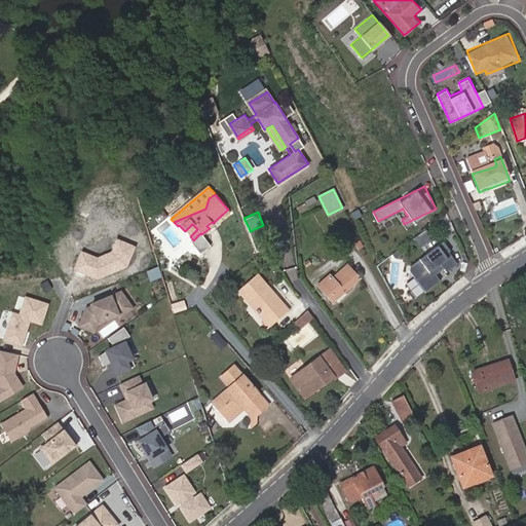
[(192,224),(185,231),(190,236),(197,229),(192,224)]
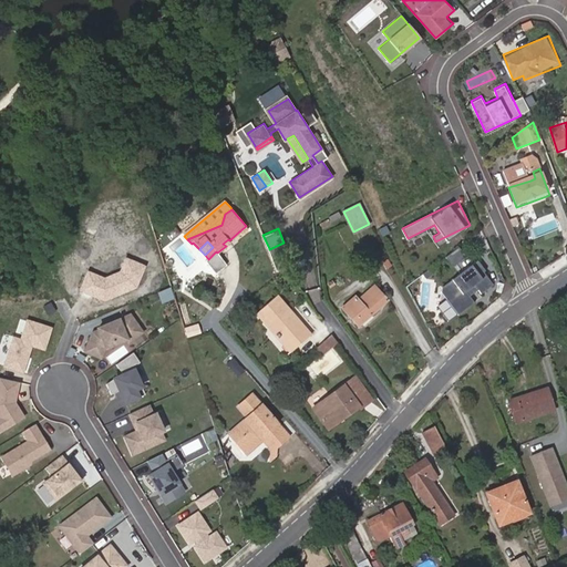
[(466,257),(459,247),(445,257),(453,267),(466,257)]
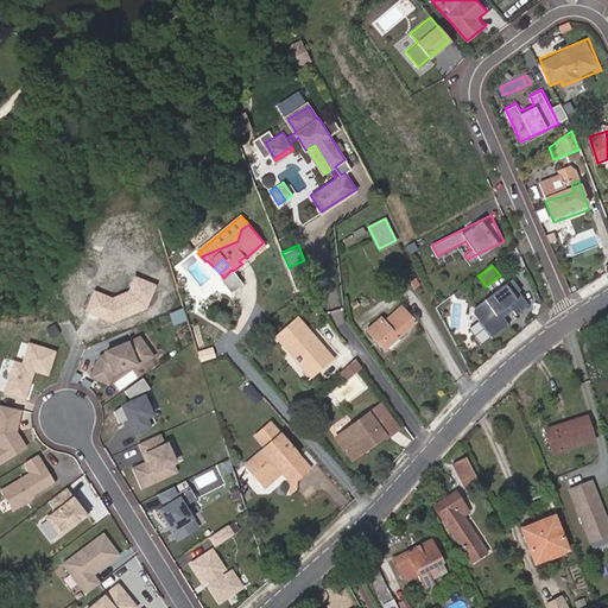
[(529,305),(519,291),(520,290),(512,279),(474,309),(473,312),(492,337),(508,324),(504,317),(512,310),(515,315),(529,305)]
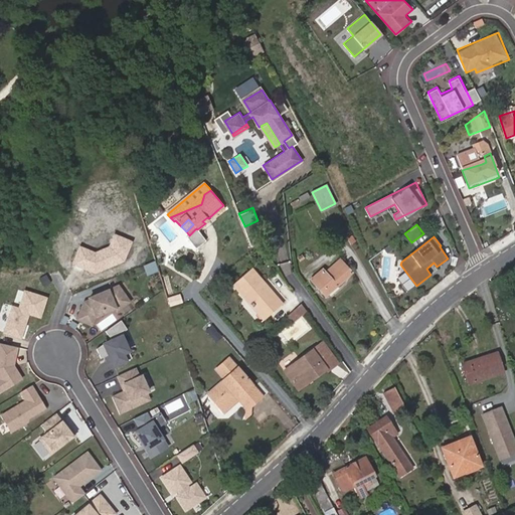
[(325,297),(352,273),(340,259),(326,271),(323,268),(310,280),(325,297)]
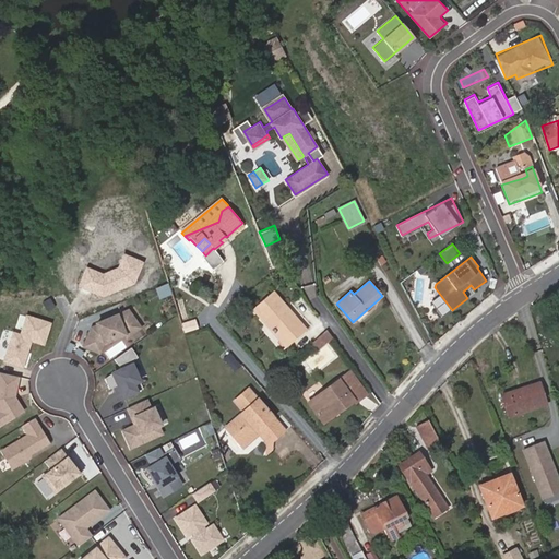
[(285,344),(304,329),(272,289),(253,305),(285,344)]
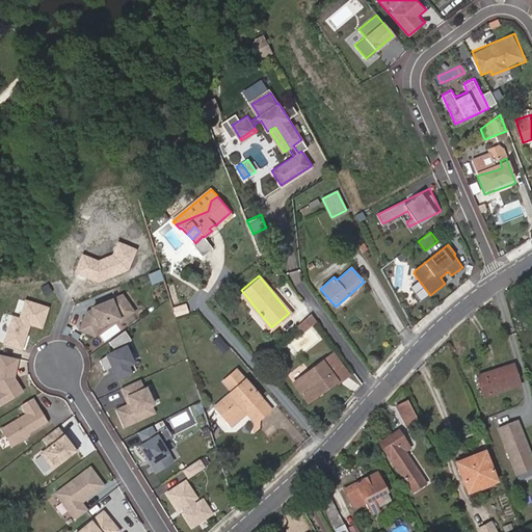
[(195,290),(185,282),(180,289),(190,297),(195,290)]
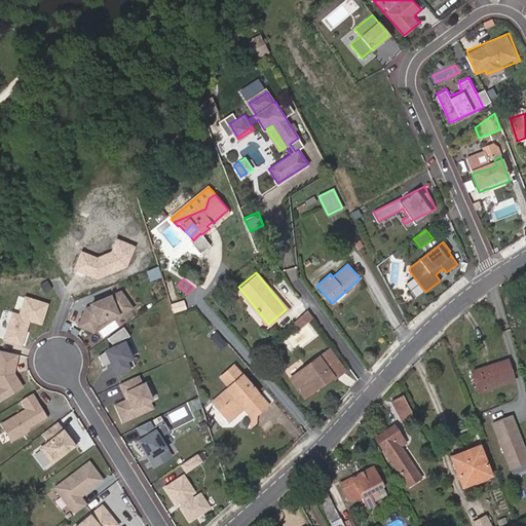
[(134,310),(122,294),(92,306),(94,309),(92,312),(87,310),(80,328),(95,333),(100,323),(118,314),(120,318),(134,310)]
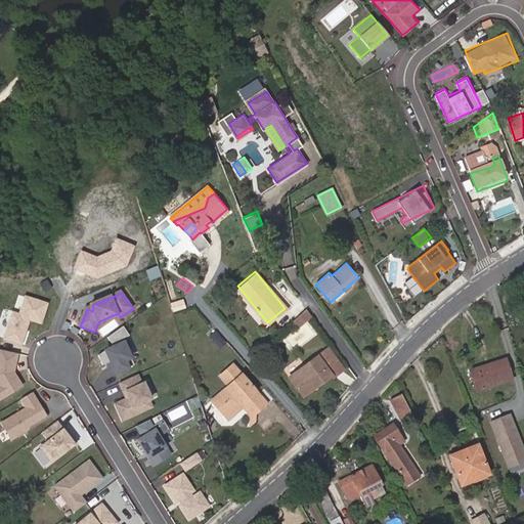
[(19,312),(12,310),(5,336),(23,341),(29,317),(42,320),(47,301),(25,295),(19,312)]
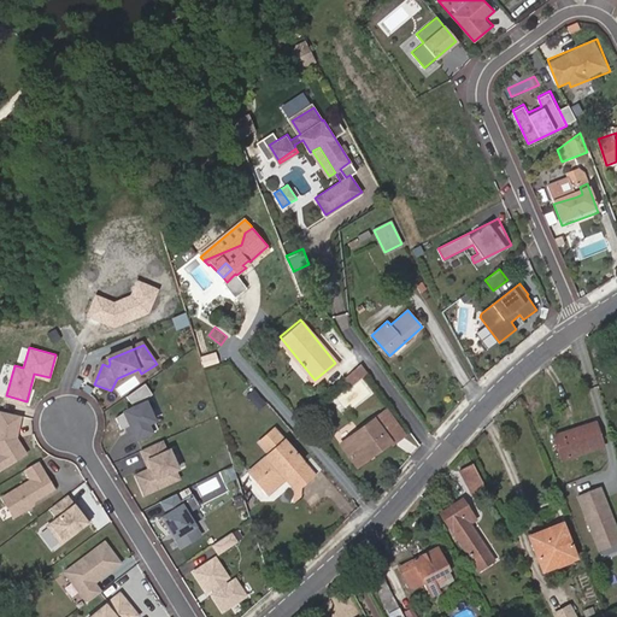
[(350,387),(366,372),(360,364),(344,378),(350,387)]
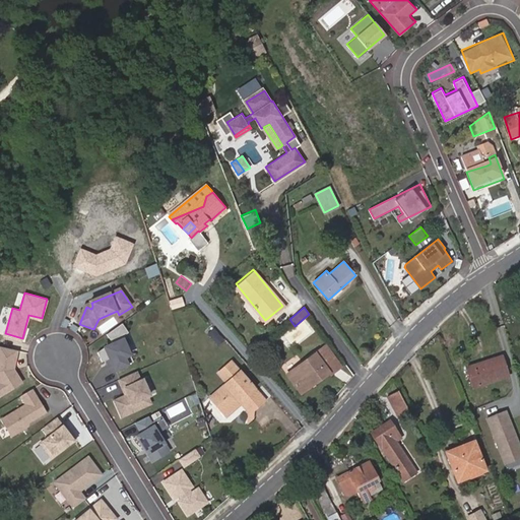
[(127,365),(124,354),(129,352),(124,336),(101,343),(110,371),(127,365)]
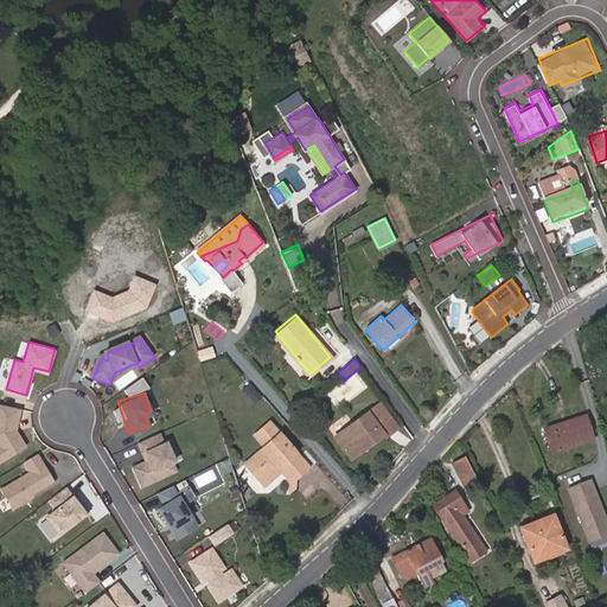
[(379,403),(369,413),(336,436),(352,458),(364,449),(363,447),(366,445),(368,446),(383,435),(385,438),(397,428),(379,403)]
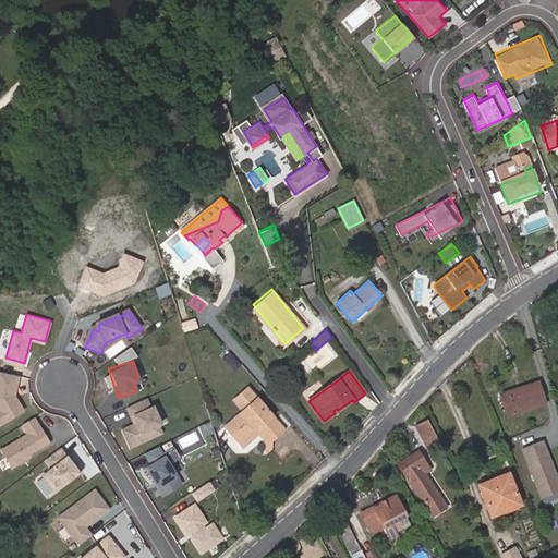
[(545,403),(537,383),(500,396),(508,416),(545,403)]
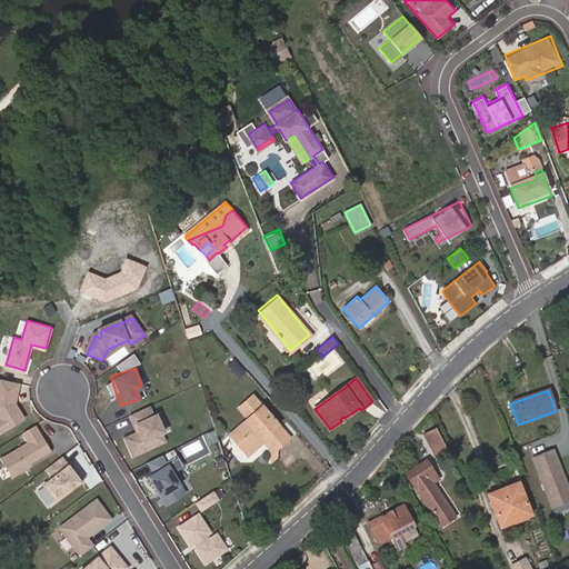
[(279,425),(253,395),(239,408),(248,418),(229,435),(246,453),(265,437),(272,447),(280,440),(272,430),(279,425)]
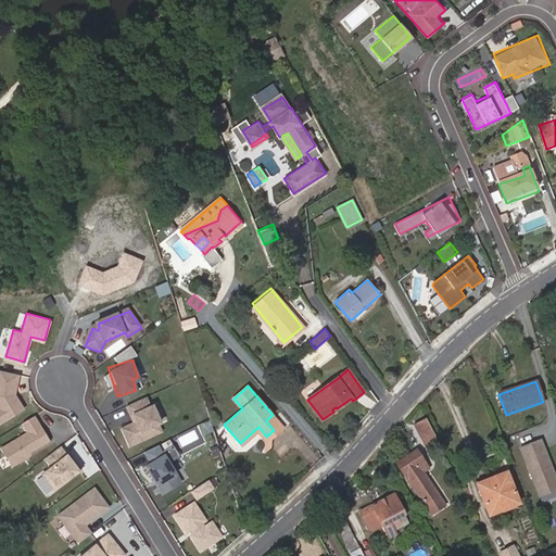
[(149,394),(125,405),(133,420),(121,426),(130,446),(165,431),(149,394)]
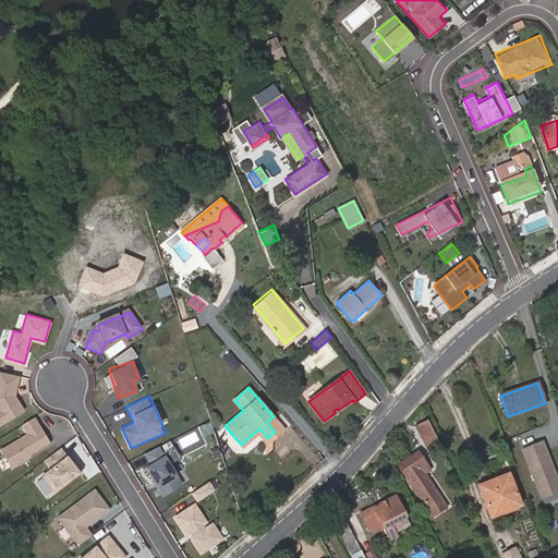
[(46,440),(32,416),(23,429),(25,432),(17,436),(3,457),(9,465),(26,456),(27,451),(46,440)]
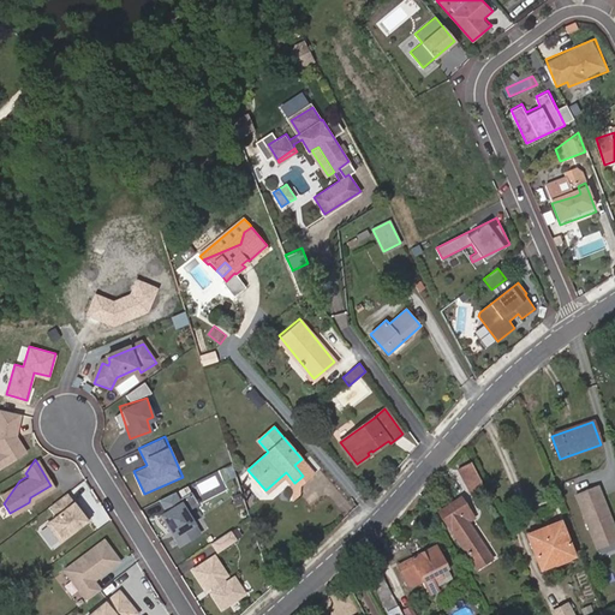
[(266,490),(269,494),(286,478),(294,488),(297,490),(315,473),(302,459),(294,465),(303,476),(294,483),(286,472),(266,490)]
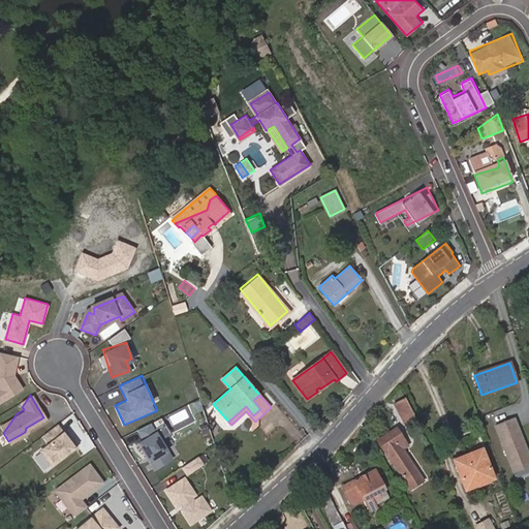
[(412,411),(405,397),(394,404),(401,417),(412,411)]
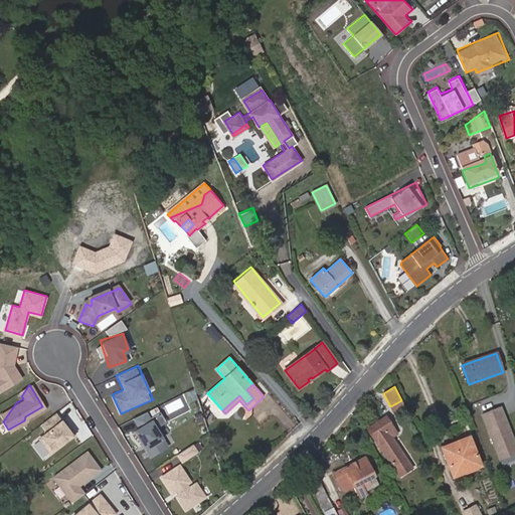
[(514,438),(503,404),(482,411),(499,460),(514,454),(514,438)]
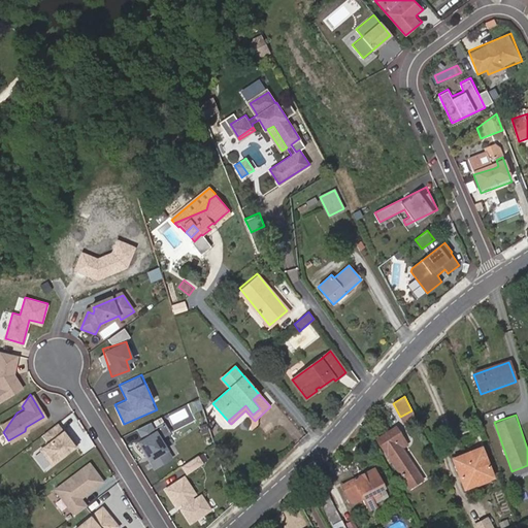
[(79,446),(68,430),(66,432),(60,424),(47,433),(54,441),(43,450),(55,464),(79,446)]
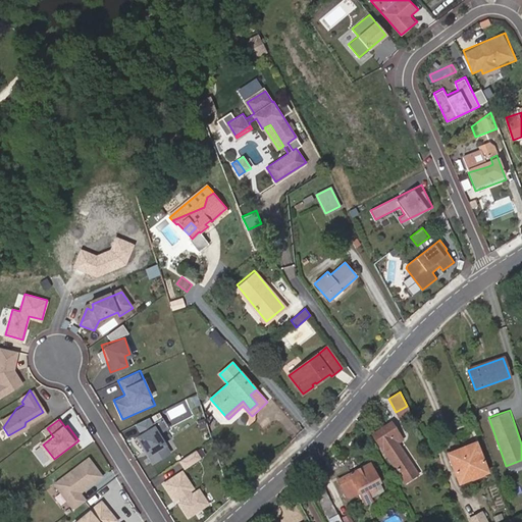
[(384,452),(395,445),(394,444),(397,441),(402,438),(392,424),(373,435),(384,452)]
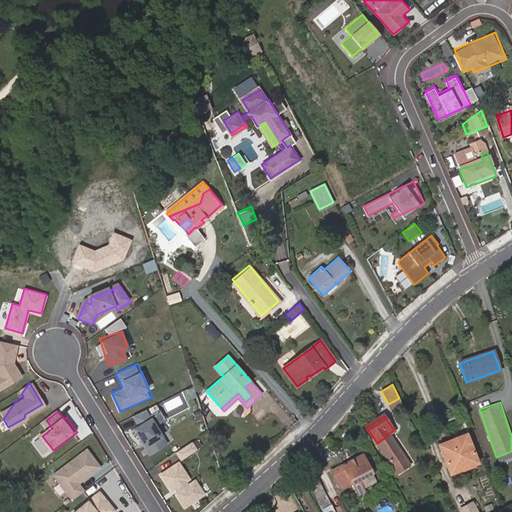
[(151,420),(135,430),(150,456),(167,446),(151,420)]
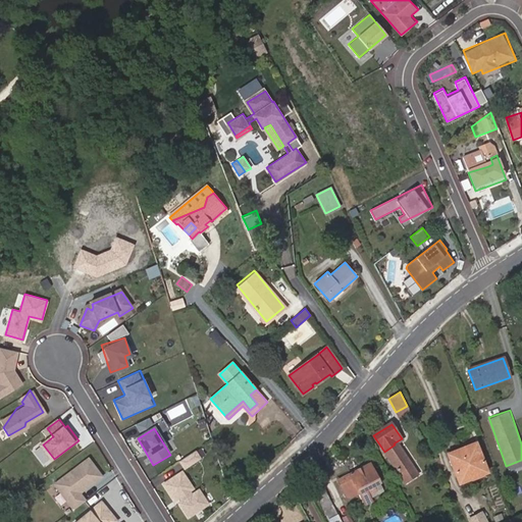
[(471,433),(444,444),(455,473),(483,462),(471,433)]
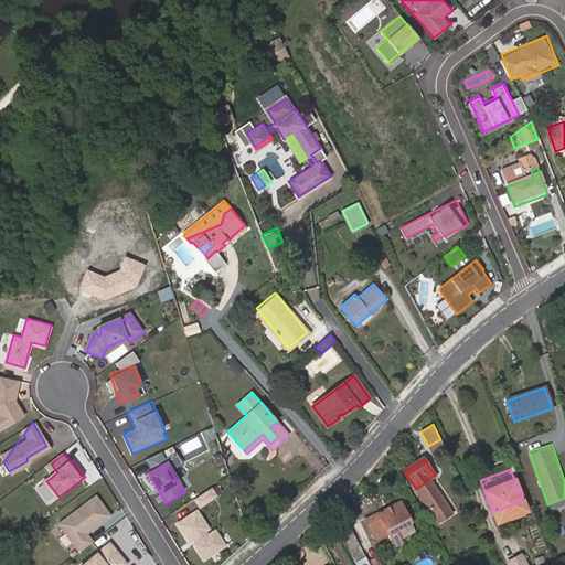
[(416,489),(434,516),(448,507),(433,483),(430,486),(427,481),(416,489)]
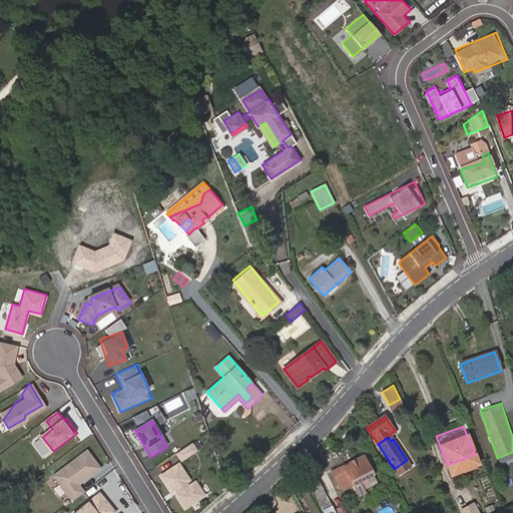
[(35,442),(45,458),(51,454),(40,438),(35,442)]
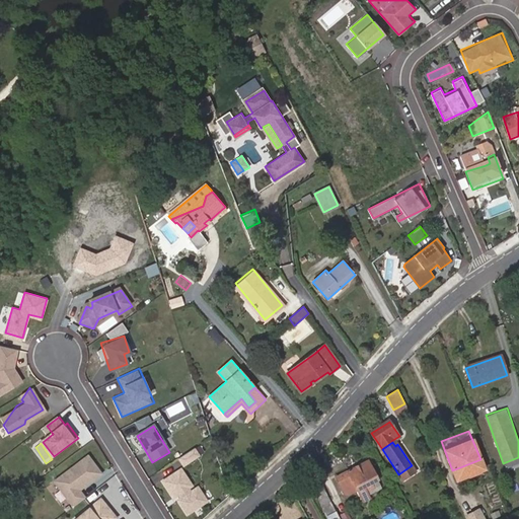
[(197,446),(179,456),(184,463),(201,454),(197,446)]
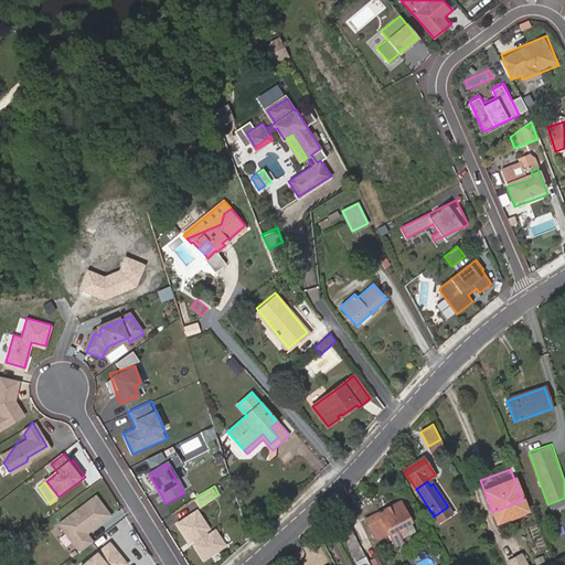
[(89,531),(113,515),(98,493),(57,520),(78,552),(96,541),(89,531)]
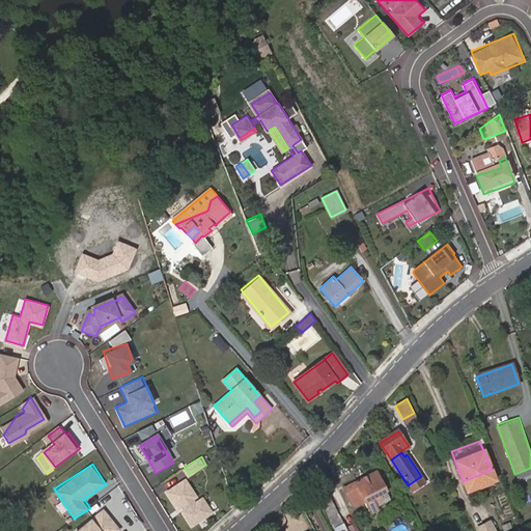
[(373,504),(383,499),(381,494),(386,491),(376,472),(343,490),(348,498),(360,493),(367,507),(373,504)]
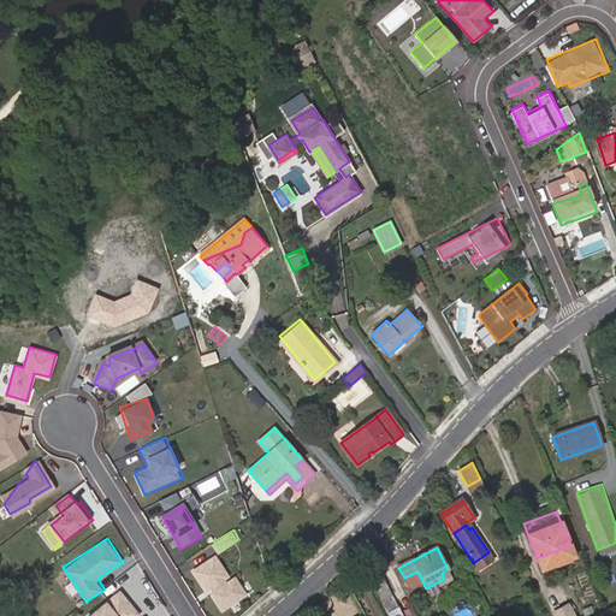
[(223,611),(248,593),(217,551),(191,569),(223,611)]
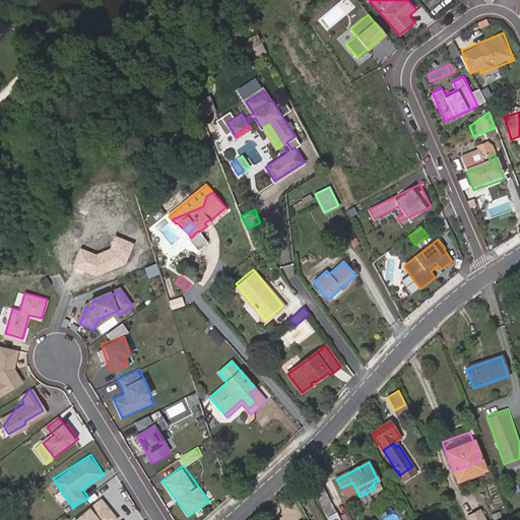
[(321,504),(330,500),(324,486),(314,492),(321,504)]
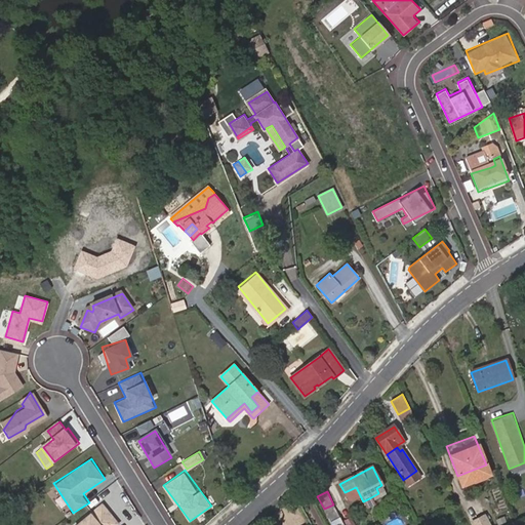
[(386,494),(385,491),(378,493),(369,498),(371,502),(386,494)]
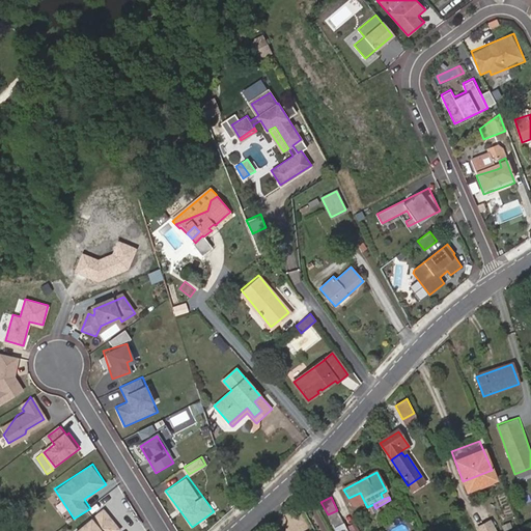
[(328,514),(333,526),(342,521),(337,510),(328,514)]
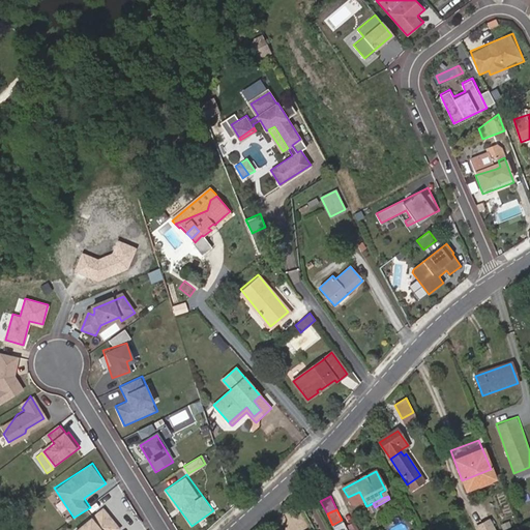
[(113,529),(99,513),(79,529),(113,529)]
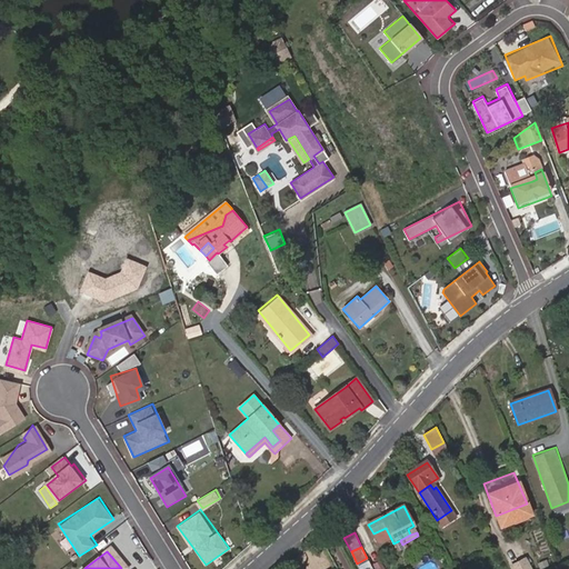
[(533,568),(527,555),(509,563),(512,568),(533,568)]
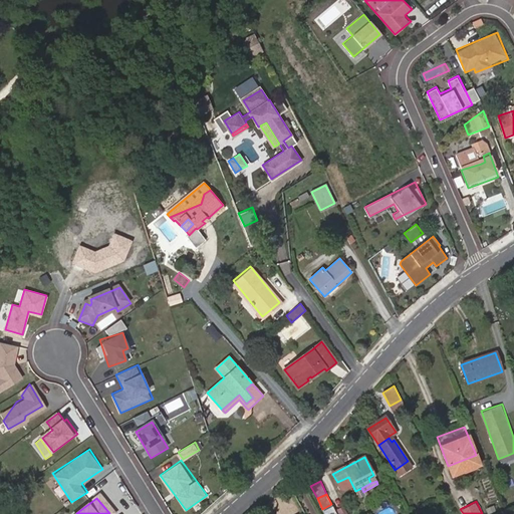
[(331,504),(322,509),(324,513),(333,508),(331,504)]
